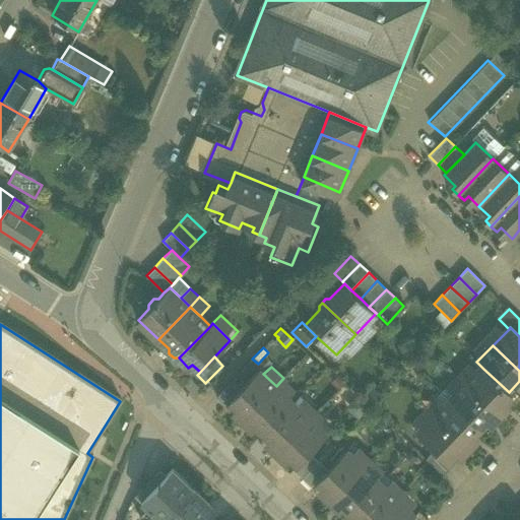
[(237,414),(243,420),(276,386),(263,374),(258,369),(241,386),(230,398),(242,410),(237,414)]
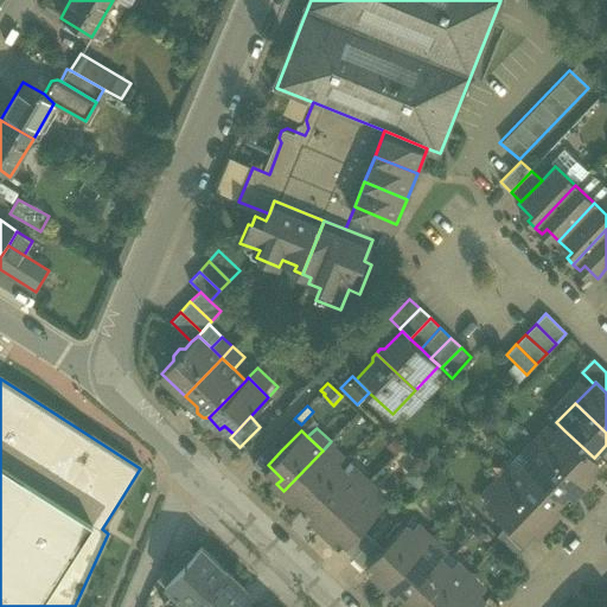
[(594,458),(564,430),(545,449),(586,487),(593,480),(588,475),(599,464),(594,458)]
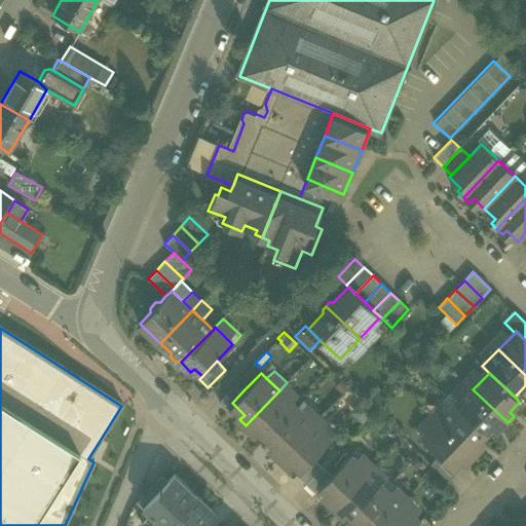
[(340,379),(333,385),(341,393),(347,386),(340,379)]
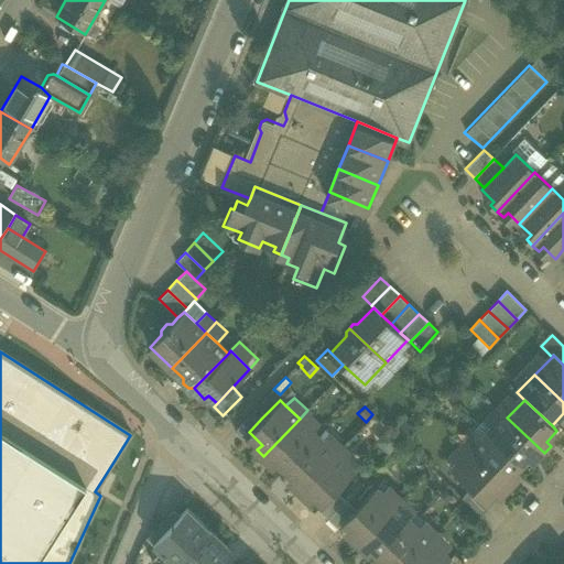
[(300,419),(313,432),(321,423),(307,410),(300,419)]
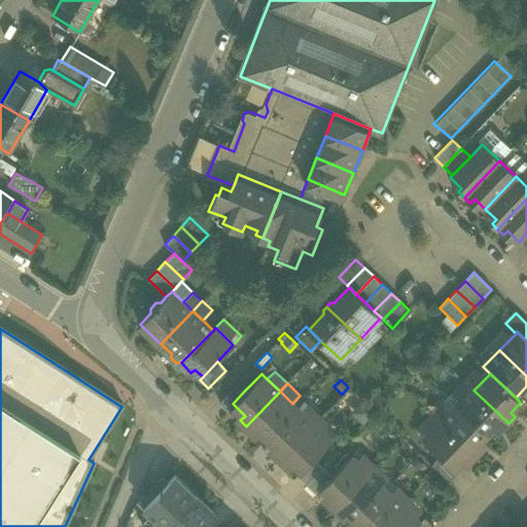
[(233,403),(244,391),(236,384),(219,400),(227,409),(233,403)]
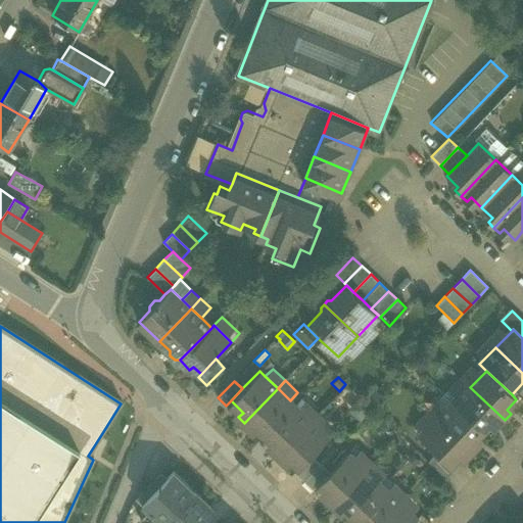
[(363,400),(371,408),(372,410),(384,396),(374,387),(363,400)]
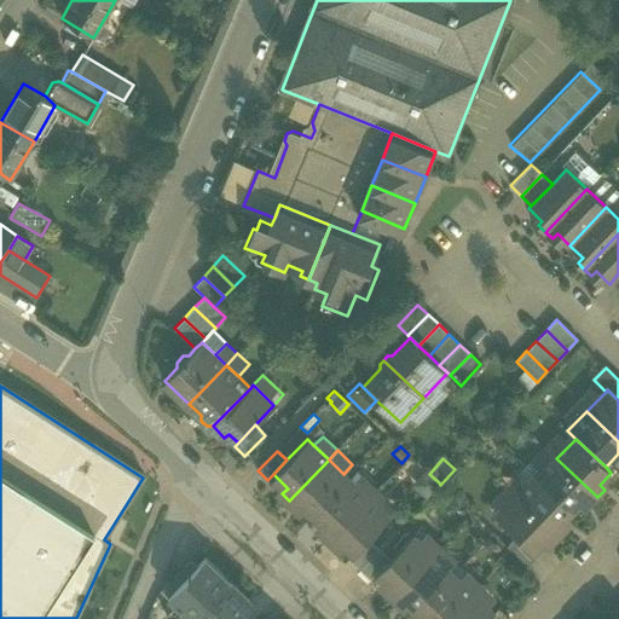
[(597,497),(556,458),(538,479),(573,513),(585,499),(590,505),(597,497)]
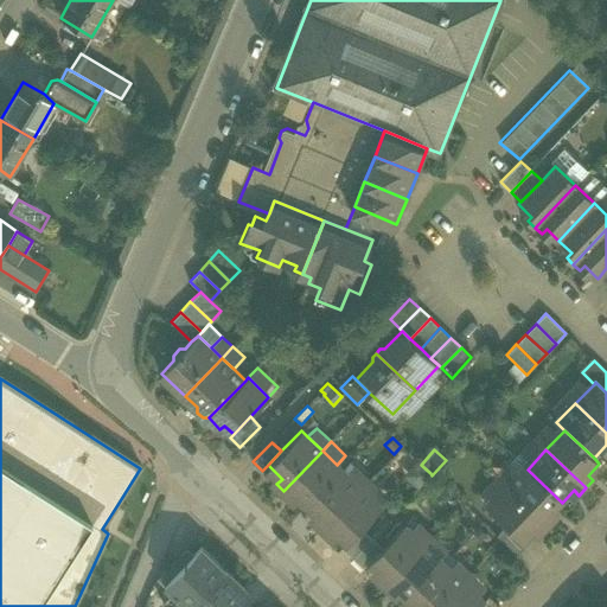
[(337,465),(323,451),(283,491),(291,497),(296,492),(308,504),(342,470),(337,465)]
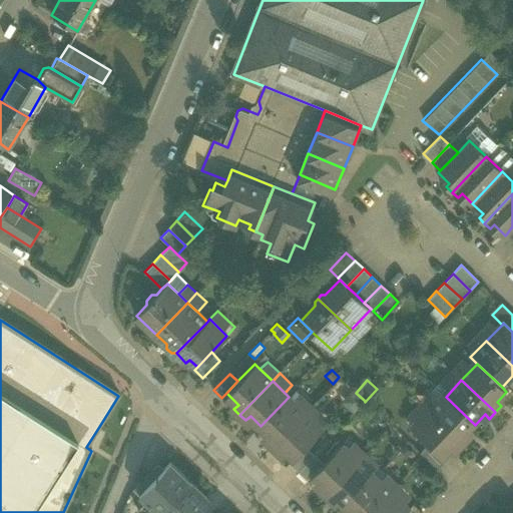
[(352,389),(341,402),(353,413),(364,400),(356,393),(352,389)]
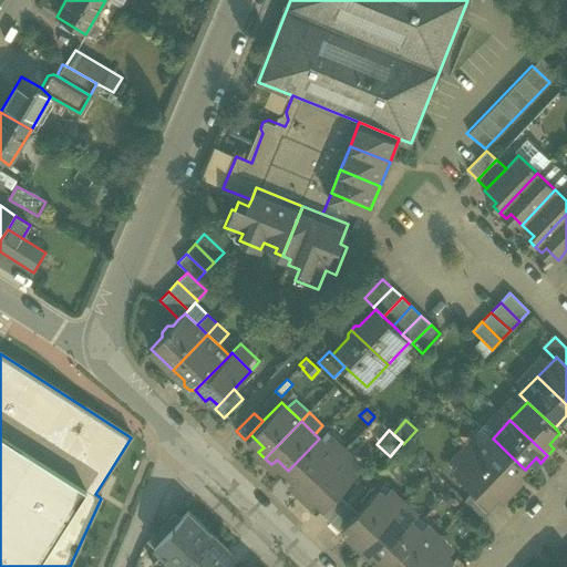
[(346,447),(332,435),(325,443),(338,456),(346,447)]
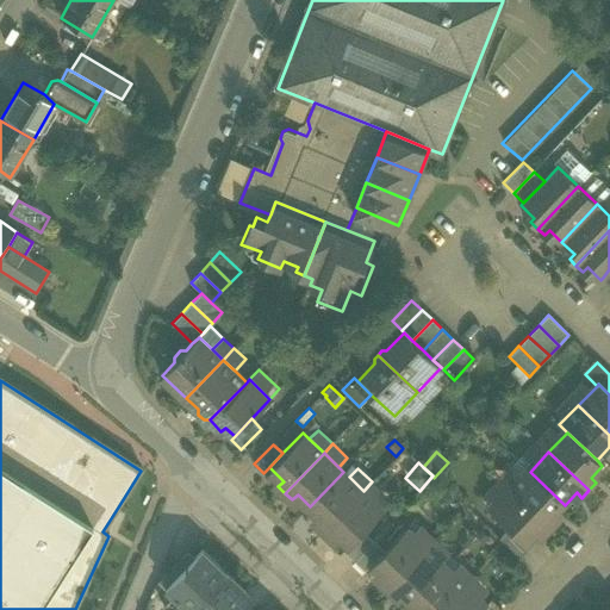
[(349,477),(343,472),(310,506),(322,517),(317,523),(324,530),(363,491),(349,477)]
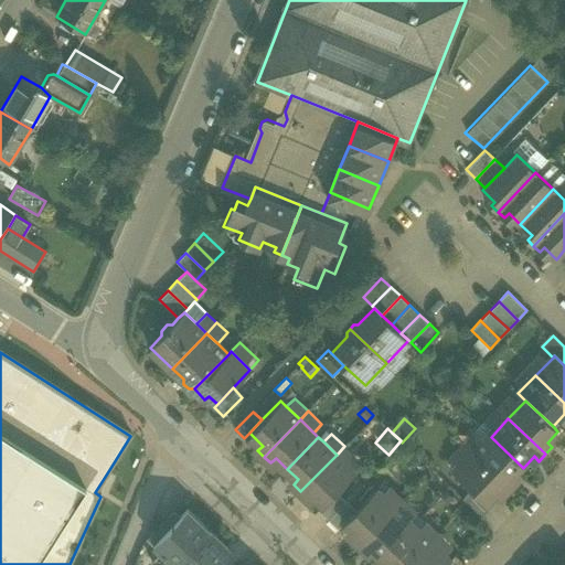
[(523,468),(491,437),(473,455),(510,491),(518,482),(513,478),(523,468)]
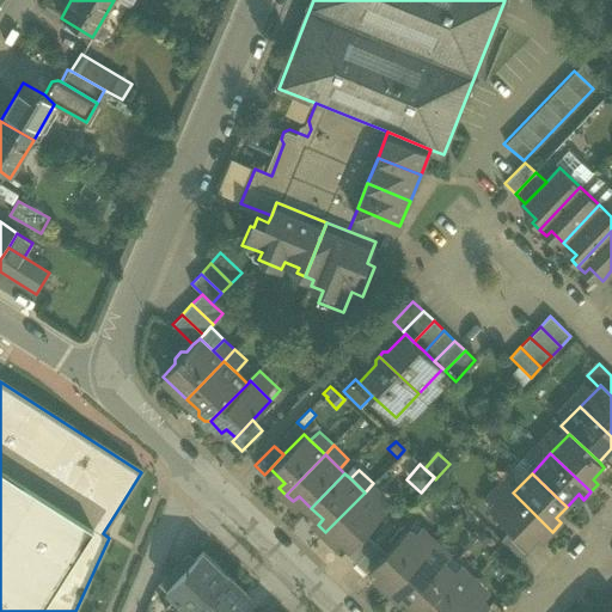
[(386,496),(373,483),(365,493),(378,506),(386,496)]
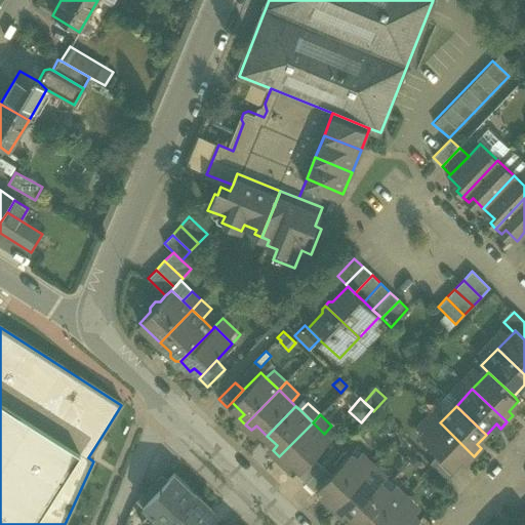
[(324,434),(313,422),(279,456),(286,462),(290,458),(301,469),(314,456),(330,439),(324,434)]
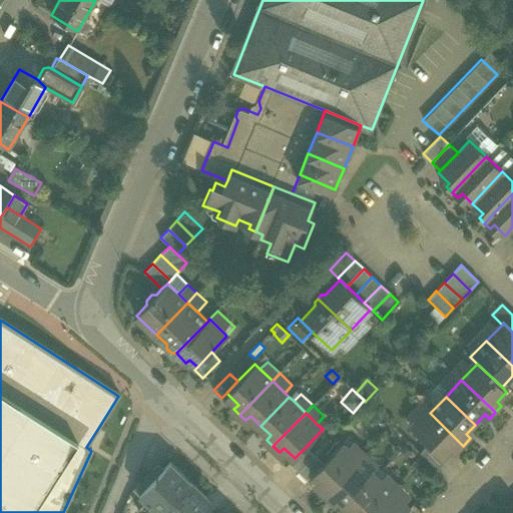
[(463,446),(430,413),(413,431),(428,445),(442,459),(454,446),(459,451),(463,446)]
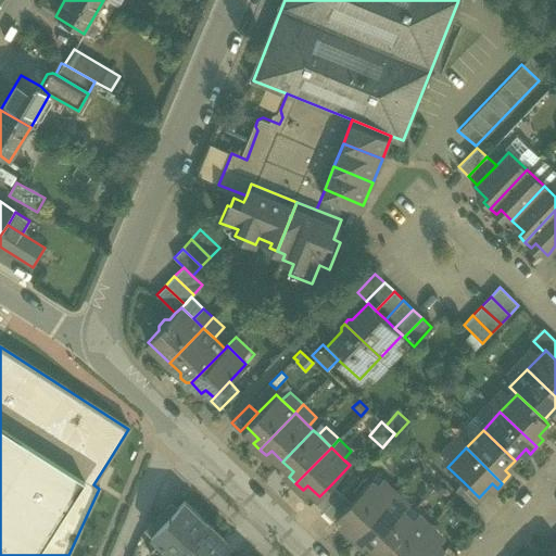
[(361,460),(354,467),(359,472),(366,466),(361,460)]
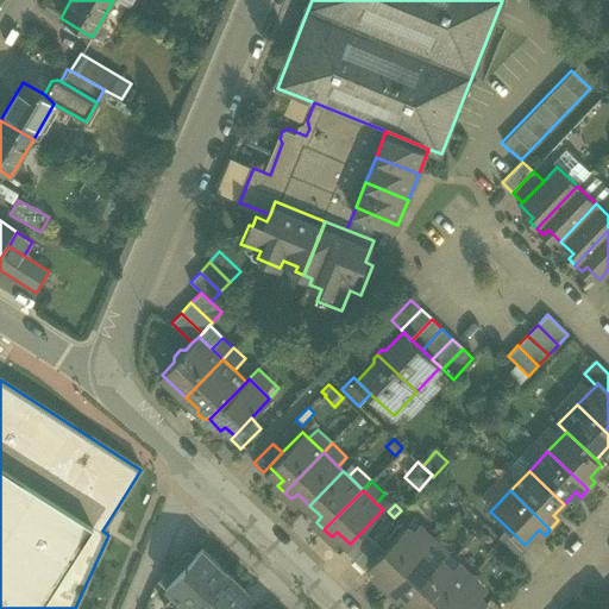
[(434,538),(420,523),(412,533),(426,546),(434,538)]
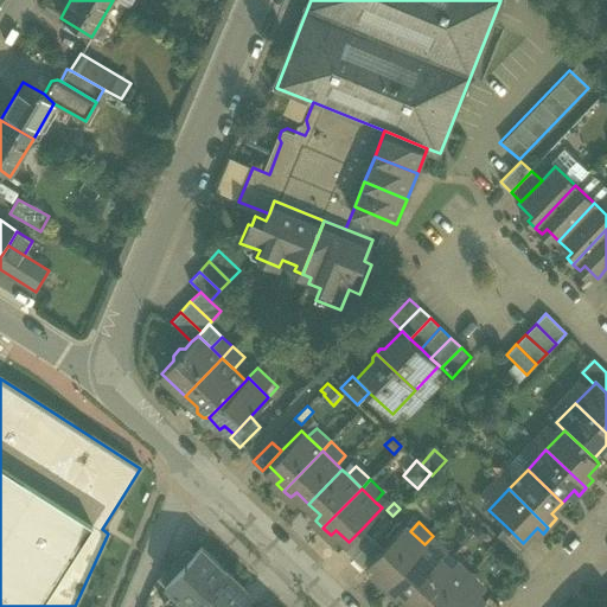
[(404,525),(383,548),(370,561),(384,575),(378,580),(384,586),(425,544),(410,531),(404,525)]
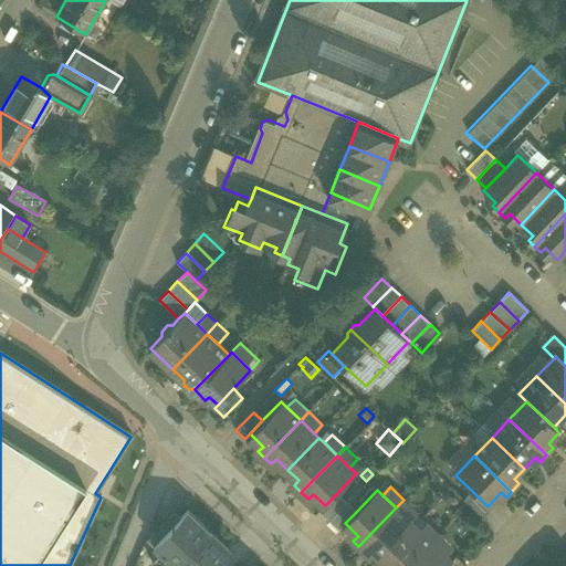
[(488,506),(472,491),(463,501),(483,520),(492,510),(488,506)]
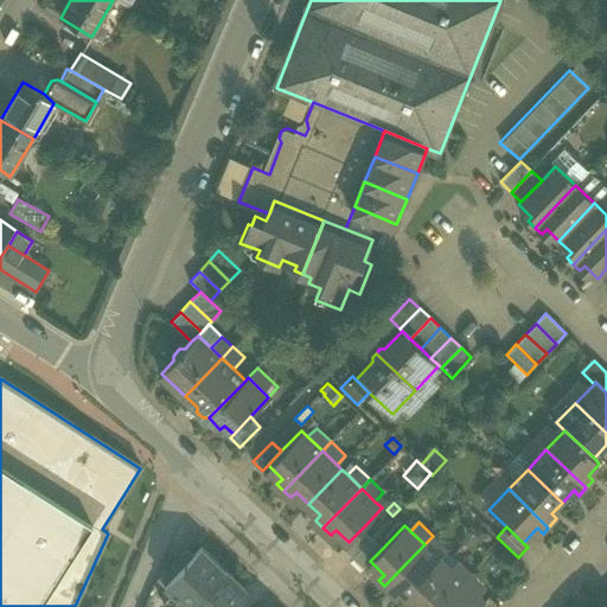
[(372,538),(363,528),(349,542),(343,548),(353,557),(372,538)]
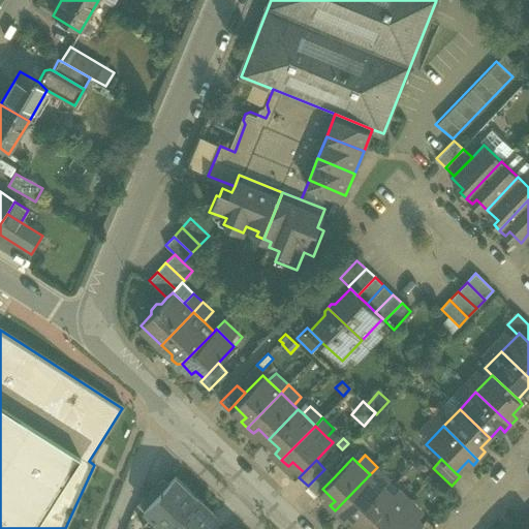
[(416,460),(412,464),(418,470),(423,465),(416,460)]
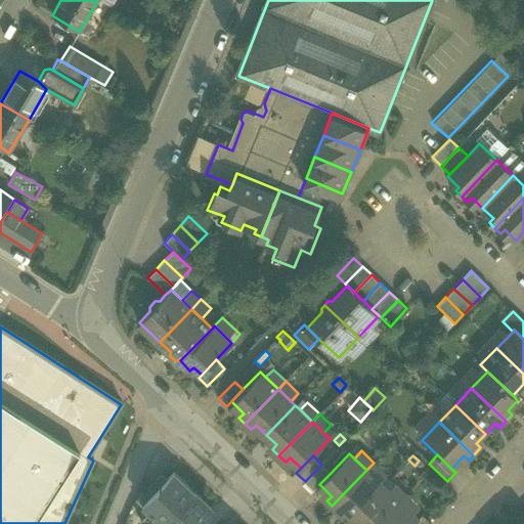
[(386,474),(374,463),(366,470),(379,482),(386,474)]
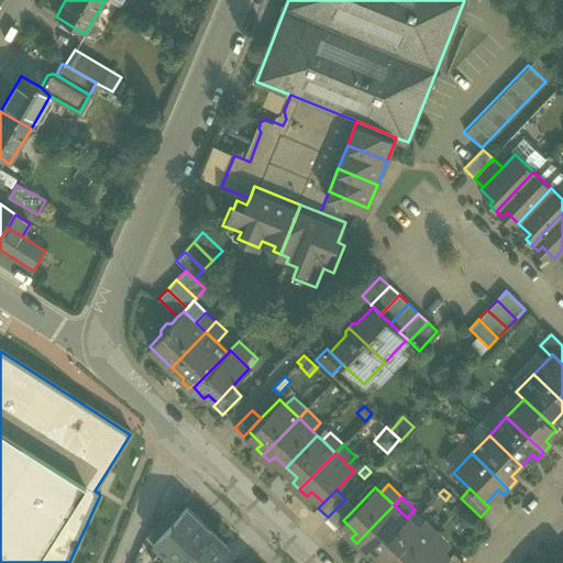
[(345,499),(328,517),(337,527),(343,520),(355,508),(345,499)]
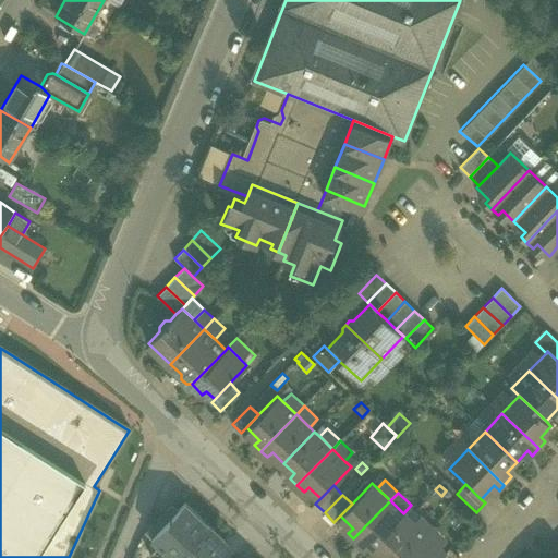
[(403,513),(390,500),(353,538),(360,544),(364,540),(376,550),(408,518),(403,513)]
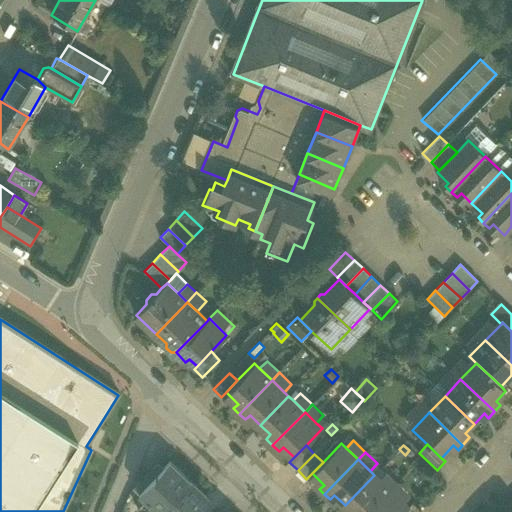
[(139,494),(163,469),(156,462),(132,488),(139,494)]
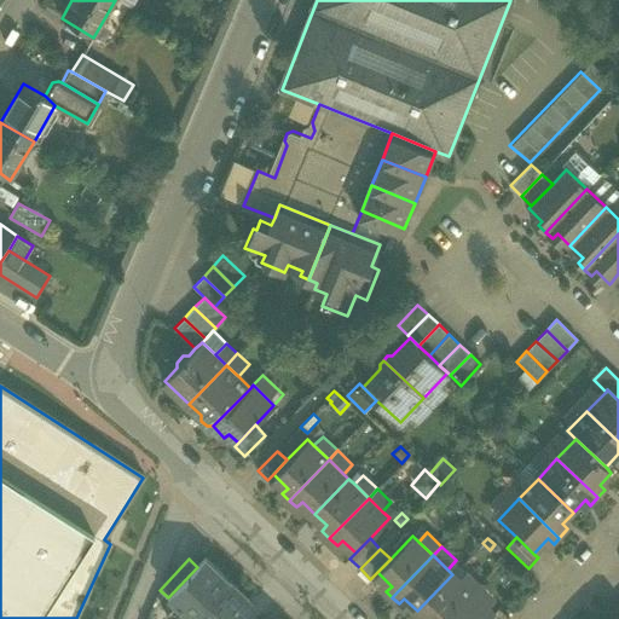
[(190,618),(194,618),(230,583),(204,560),(197,567),(168,597),(190,618)]
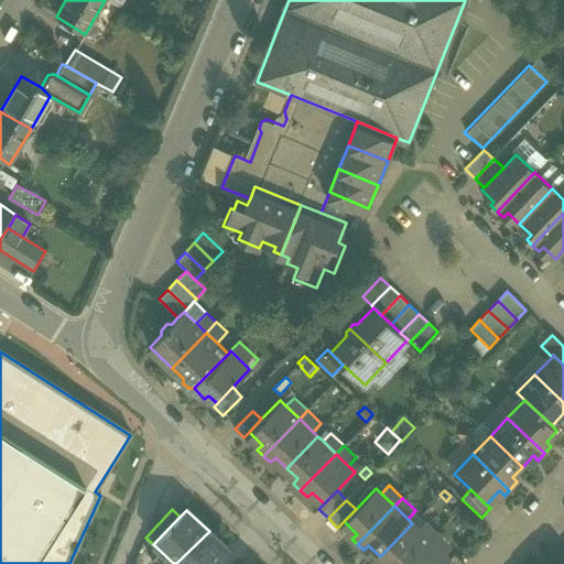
[(438,533),(425,520),(418,528),(431,541),(438,533)]
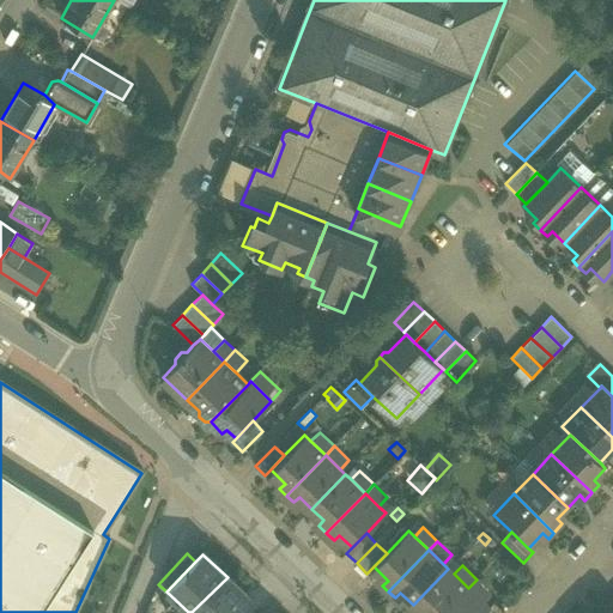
[(454,574),(448,569),(413,605),(422,612),(443,612),(468,588),(454,574)]
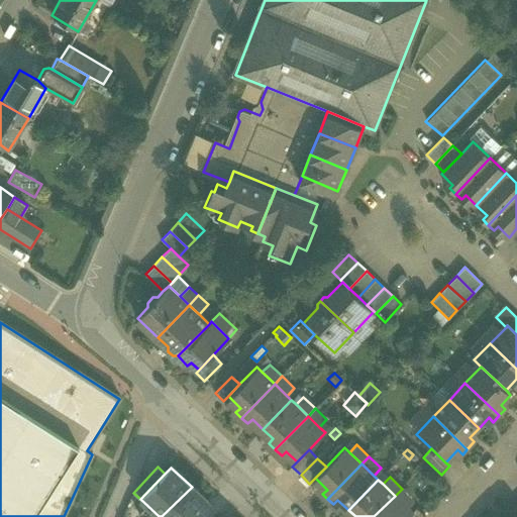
[(196,516),(209,504),(192,487),(162,516),(196,516)]
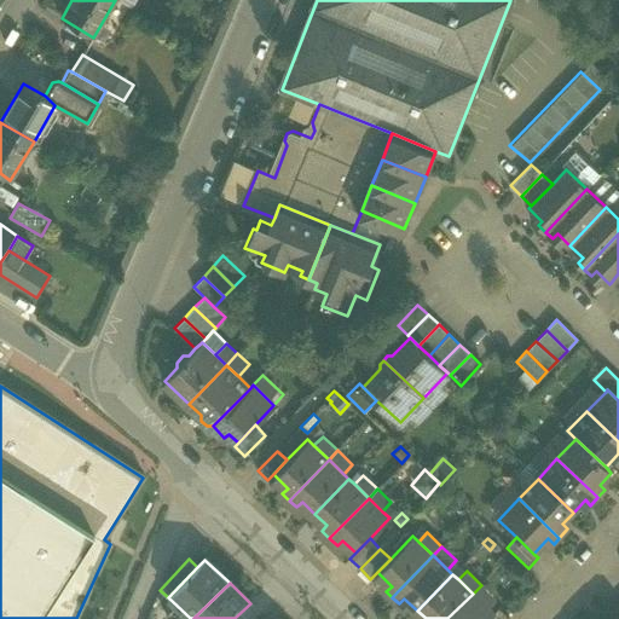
[(496,599),(481,585),(473,594),(487,608),(496,599)]
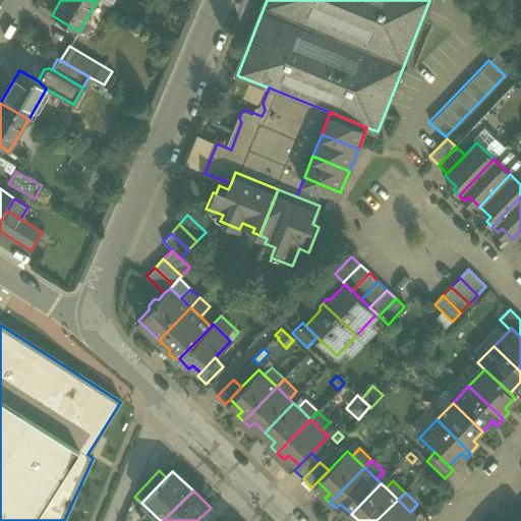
[(410,512),(398,500),(377,520),(410,520),(415,516),(410,512)]
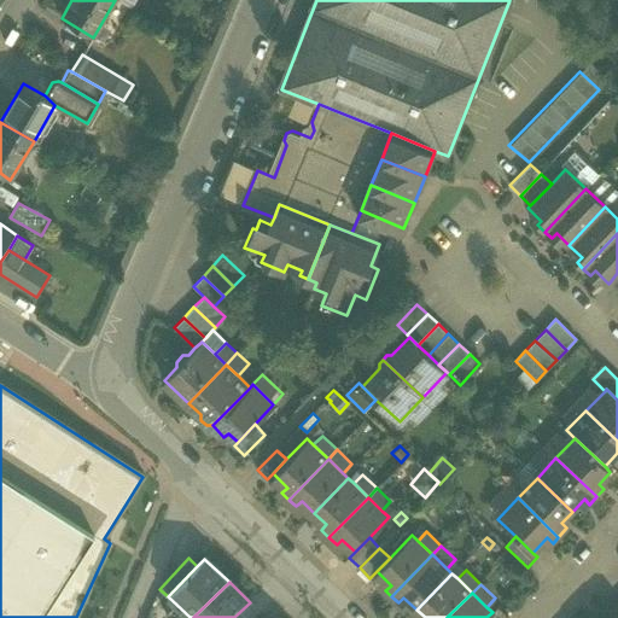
[(499,606),(493,612),(487,617),(507,617),(508,617),(499,606)]
